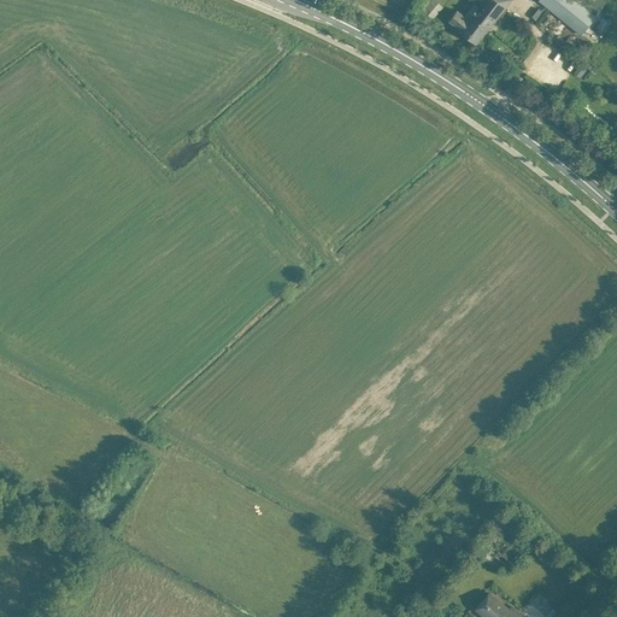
[(476,45),(483,35),(511,0),(469,0),(479,7),(468,19),(457,11),(448,21),(460,30),(459,31),(476,45)]
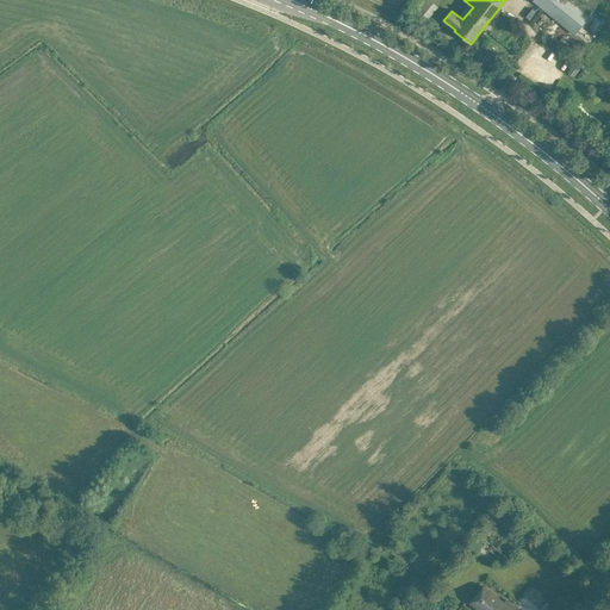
[(567,0),(531,0),(533,0),(574,35),(589,17),(567,0)]
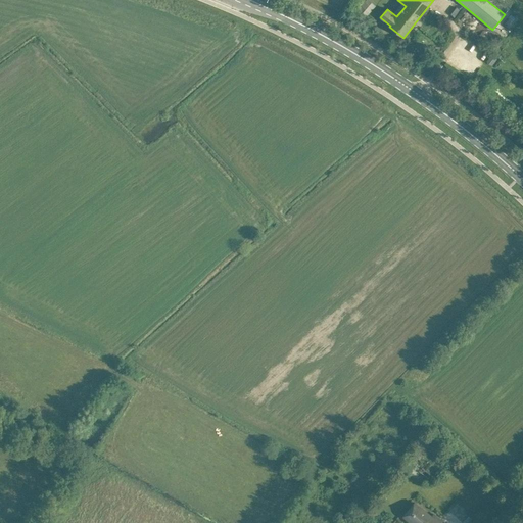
[(456,7),(450,14),(455,18),(461,11),(456,7)]
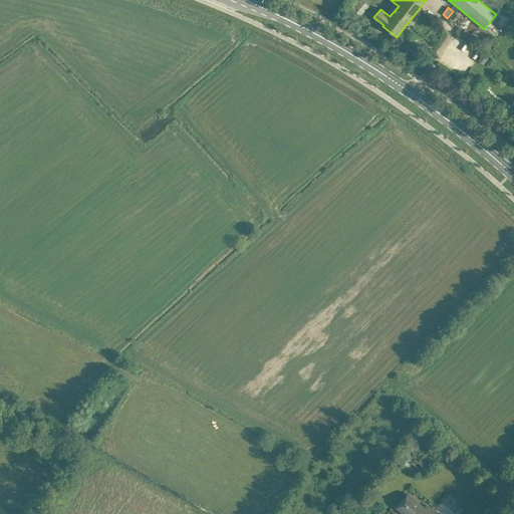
[(484,54),(479,60),(484,63),(488,58),(484,54)]
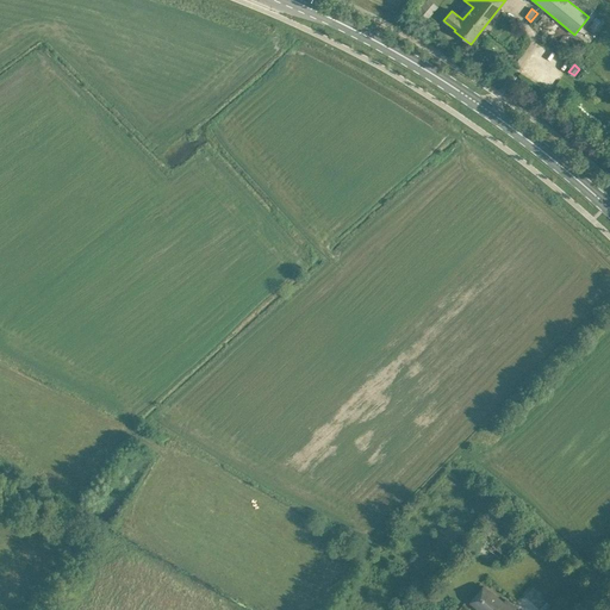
[(518,609),(505,599),(503,601),(484,584),(470,601),(481,609),(518,609)]
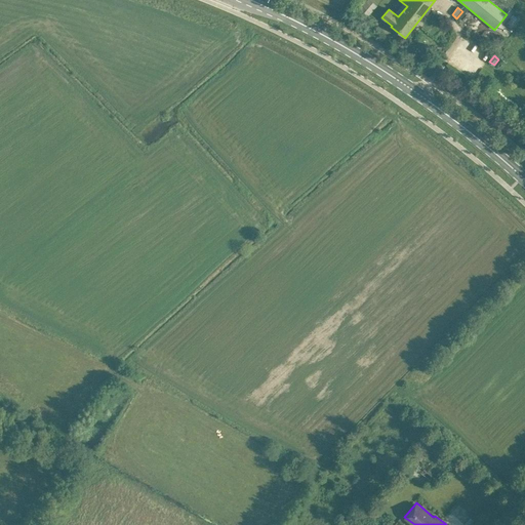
[(465,518),(470,523),(478,515),(472,510),(465,518)]
